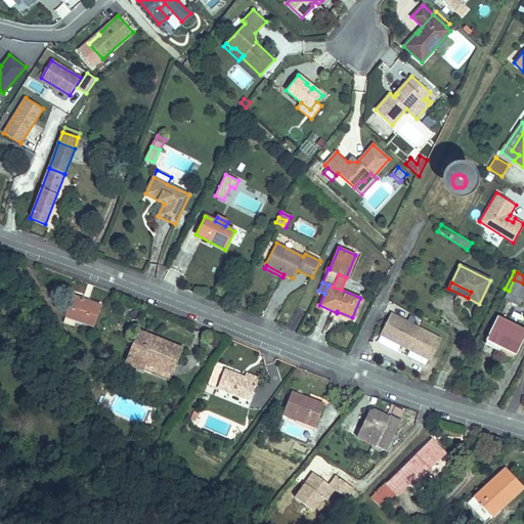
[(73,296),(66,317),(76,320),(93,326),(100,305),(88,301),(87,304),(82,303),(83,299),(73,296)]
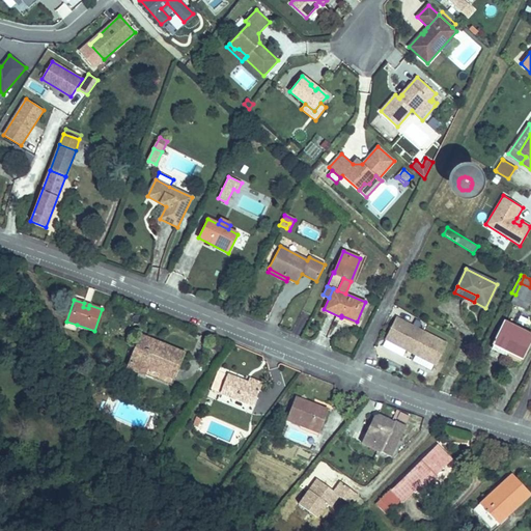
[(341,315),(341,317),(356,324),(357,322),(341,315)]
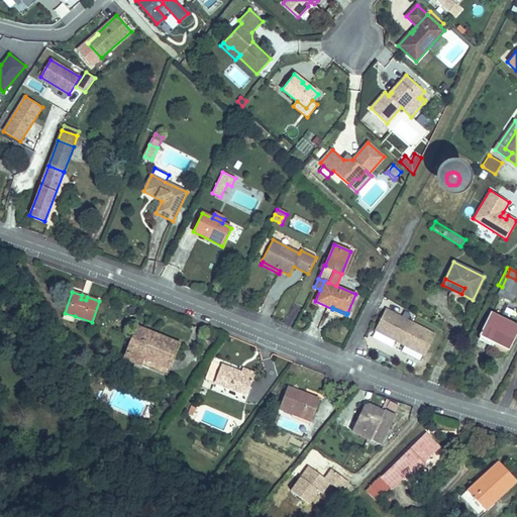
[(407,320),(402,317),(386,309),(375,330),(424,355),(435,334),(407,320)]
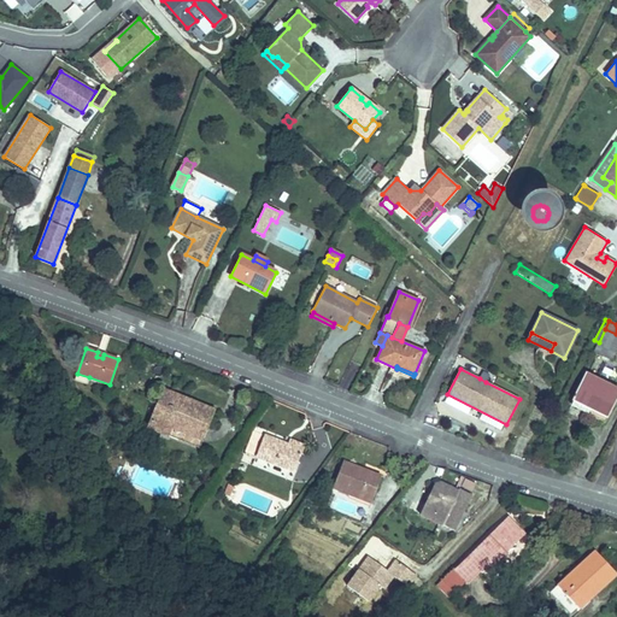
[(480,378),(486,382),(489,375),(483,371),(480,378)]
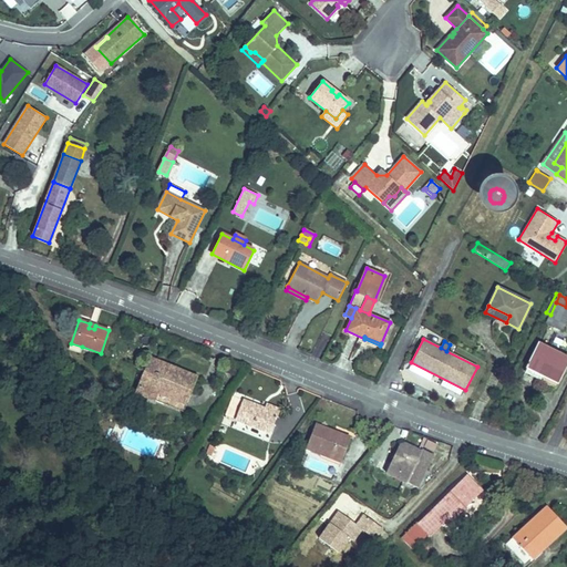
[(82,347),(71,343),(69,350),(80,353),(82,347)]
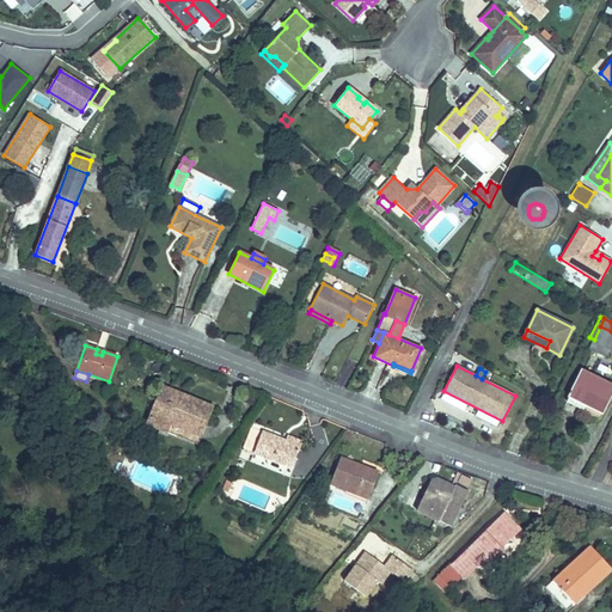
[(567,401),(585,410),(587,405),(597,411),(603,399),(607,402),(611,392),(611,385),(582,371),(567,401)]
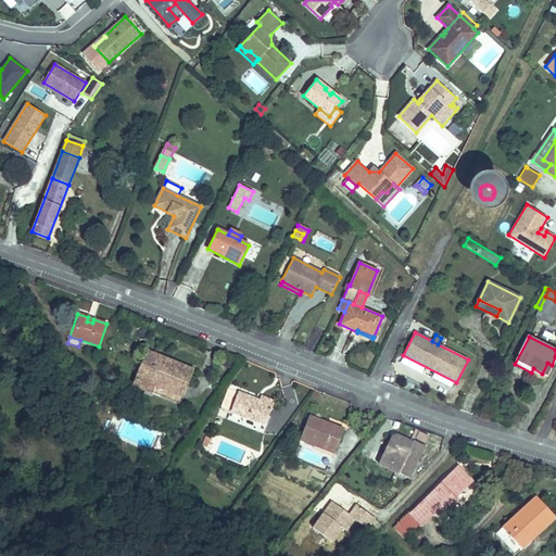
[(146,351),(136,377),(182,396),(193,370),(146,351)]
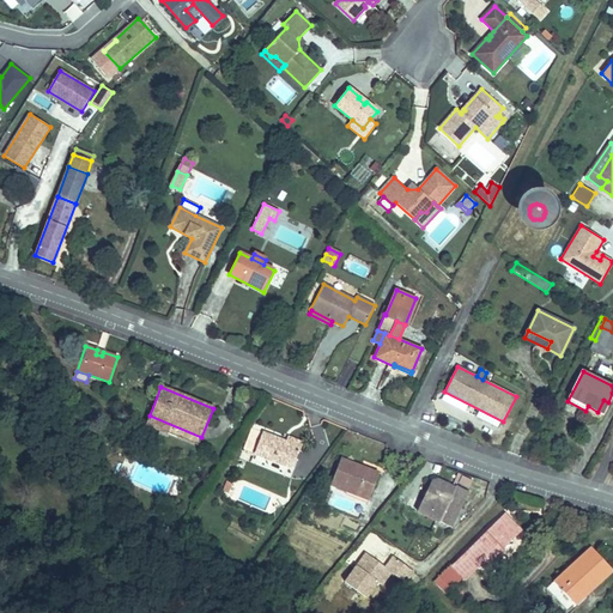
[(259,401),(247,396),(244,402),(256,407),(259,401)]
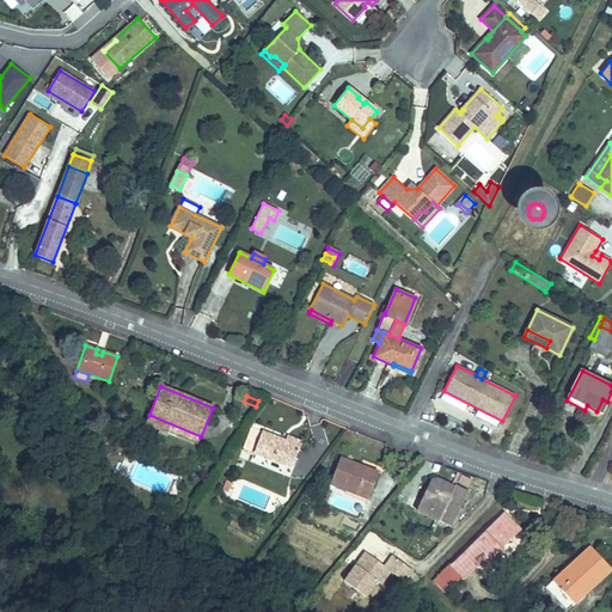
[(587,405),(585,410),(600,417),(607,402),(603,399),(597,411),(587,405)]
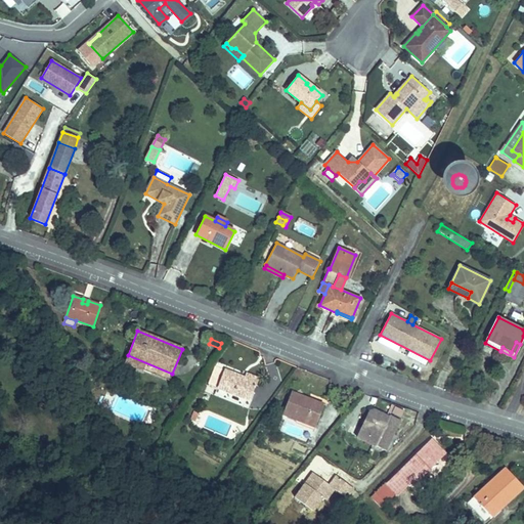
[(128,355),(125,363),(169,381),(172,374),(128,355)]
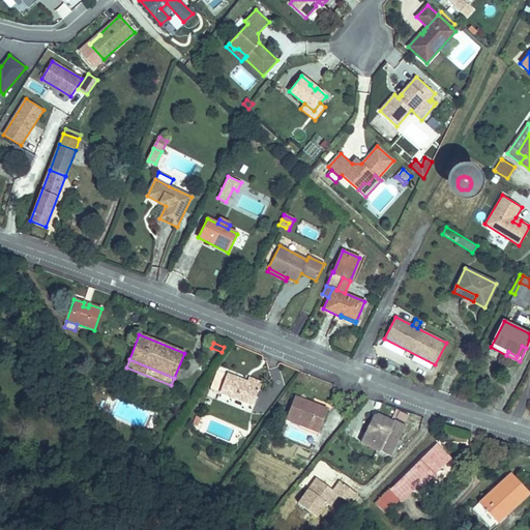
[(210,388),(219,392),(227,374),(217,371),(210,388)]
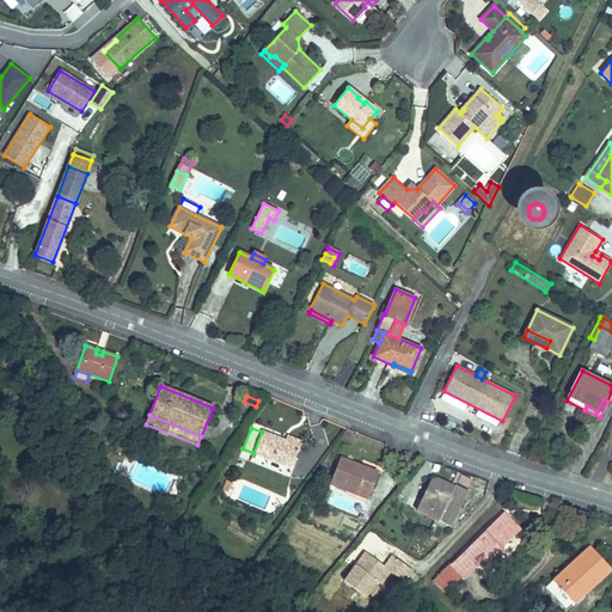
[(291,469),(291,467),(298,450),(299,451),(303,444),(287,438),(286,441),(285,444),(281,442),(282,440),(262,432),(254,453),(291,469)]
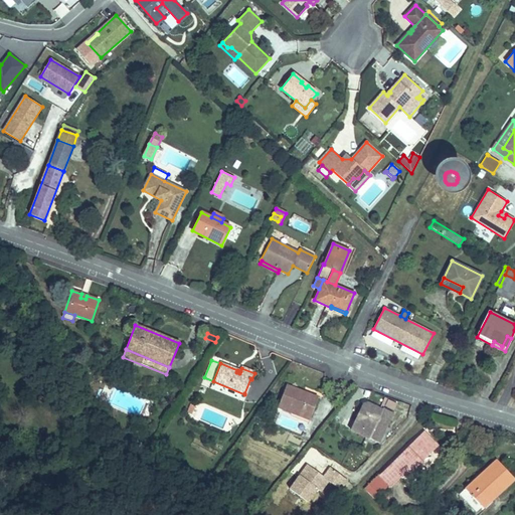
[(244,394),(213,381),(211,388),(243,401),(246,394),(244,393),(244,394)]
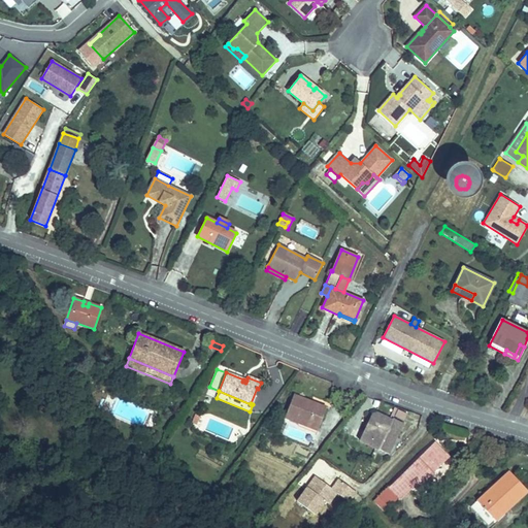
[(285,417),(300,423),(318,430),(325,410),(309,404),(310,402),(294,395),(285,417)]
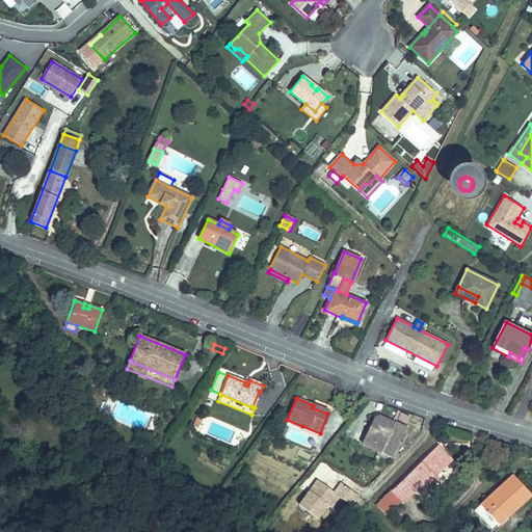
[(117,417),(145,427),(150,414),(123,403),(117,417)]
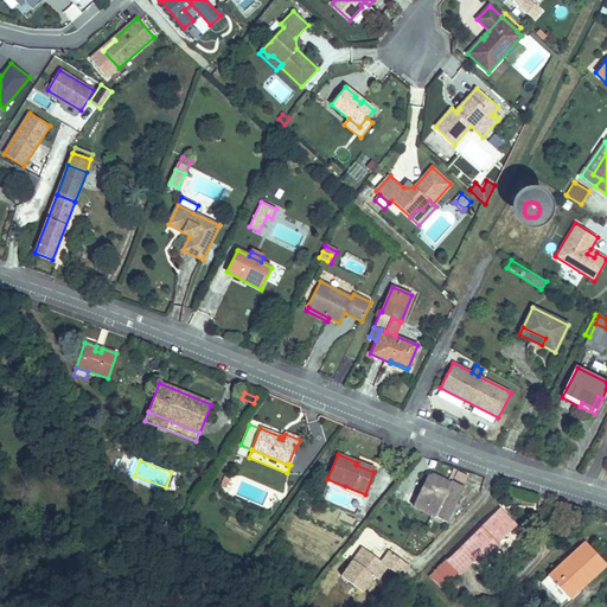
[(375,470),(357,462),(356,465),(374,472),(375,470)]
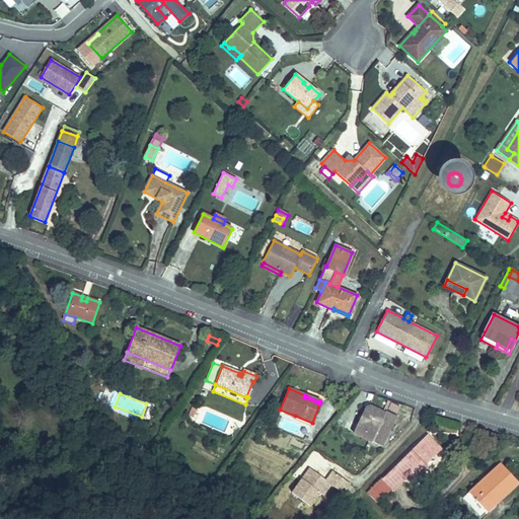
[(388,410),(397,414),(400,408),(391,402),(388,410)]
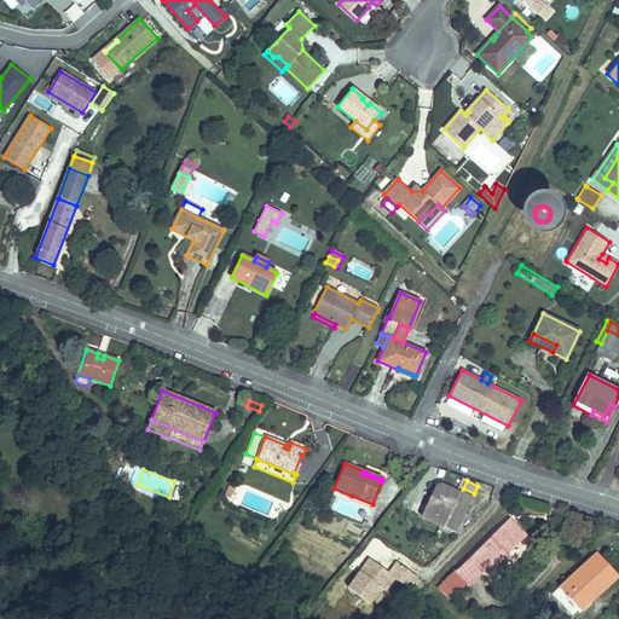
[(460,493),(441,485),(435,487),(421,516),(456,532),(473,496),(461,490),(460,493)]
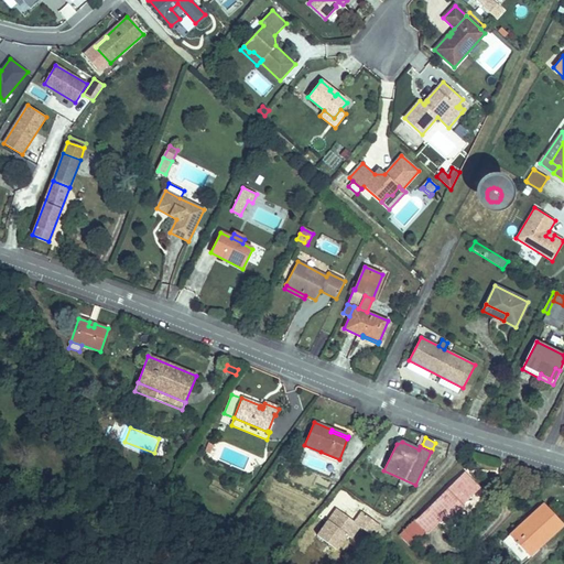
[(339,459),(321,452),(320,456),(338,463),(339,459)]
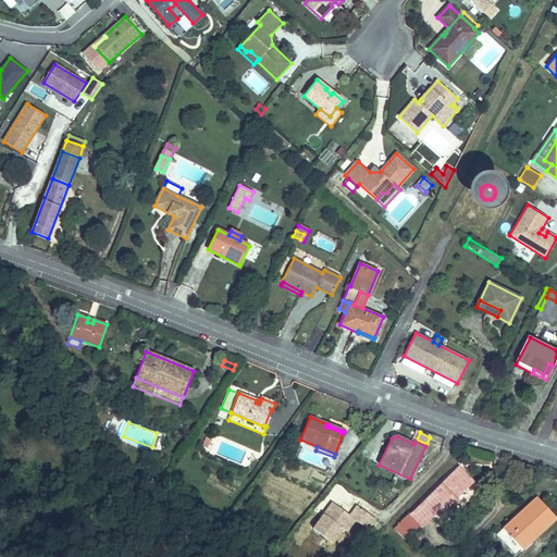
[(436,514),(437,514),(449,502),(452,504),(473,482),(458,467),(410,515),(409,515),(395,529),(404,537),(407,536),(409,534),(409,535),(419,524),(422,528),(436,514)]
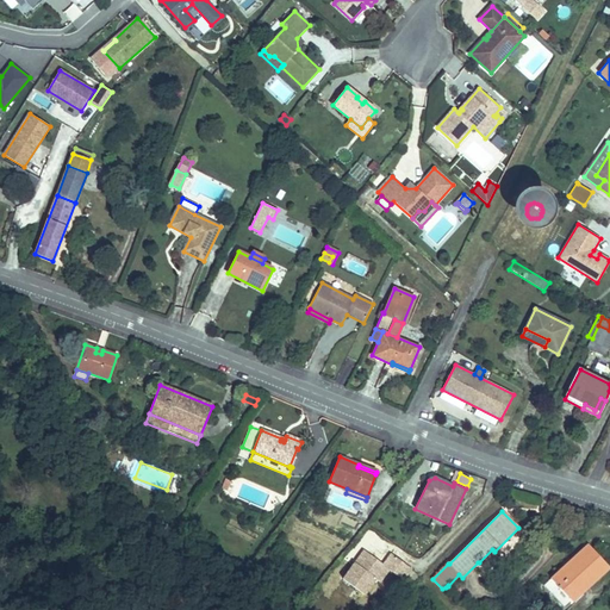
[(150,546),(159,551),(165,540),(156,535),(150,546)]
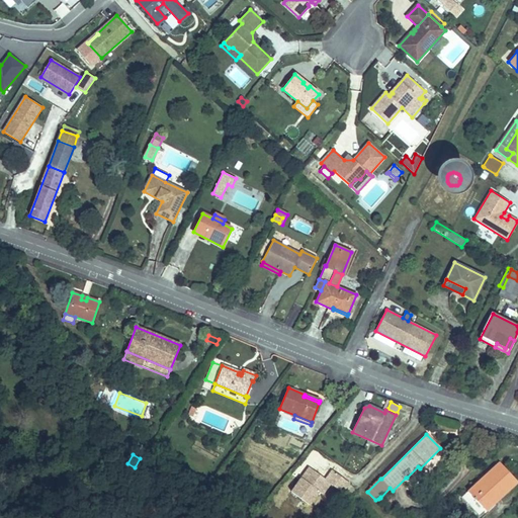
[(499,463),(469,492),(485,508),(493,500),(495,503),(517,483),(499,463)]
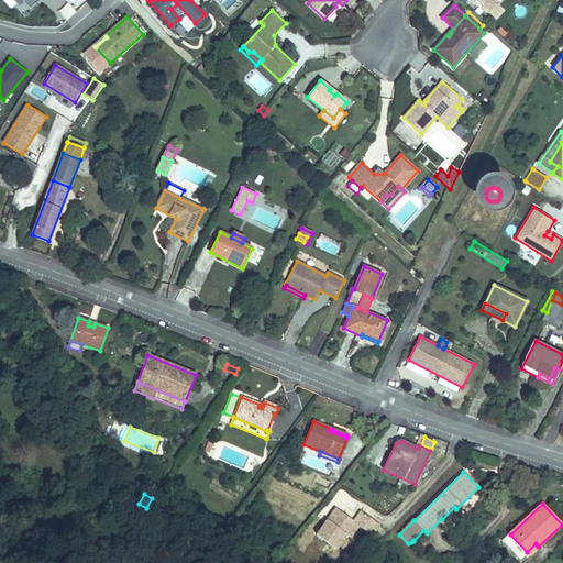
[(454,507),(442,519),(444,521),(456,509),(454,507)]
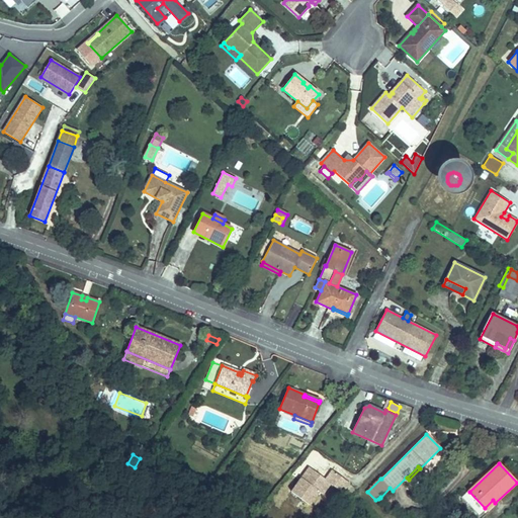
[(304,480),(312,469),(309,467),(300,478),(304,480)]
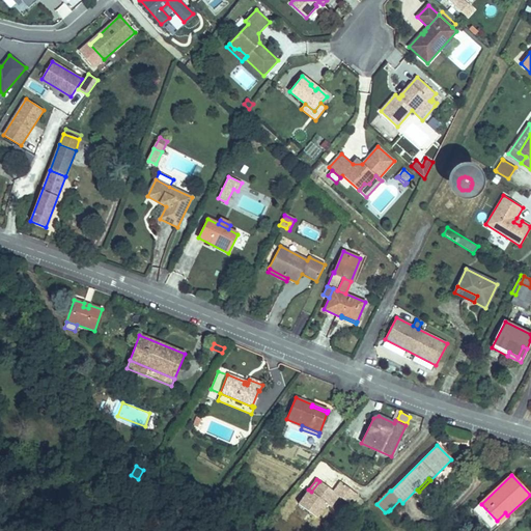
[(298,503),(317,518),(328,504),(332,507),(339,497),(352,505),(359,496),(340,481),(333,492),(319,481),(311,492),(308,490),(298,503)]
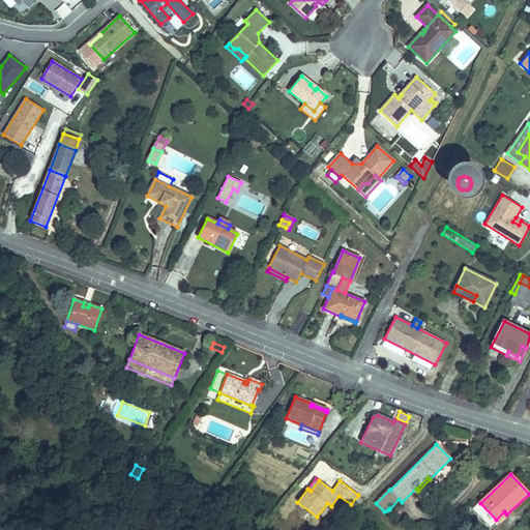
[(496,520),(480,503),(479,502),(472,509),(491,529),(506,514),(504,511),(496,520)]
